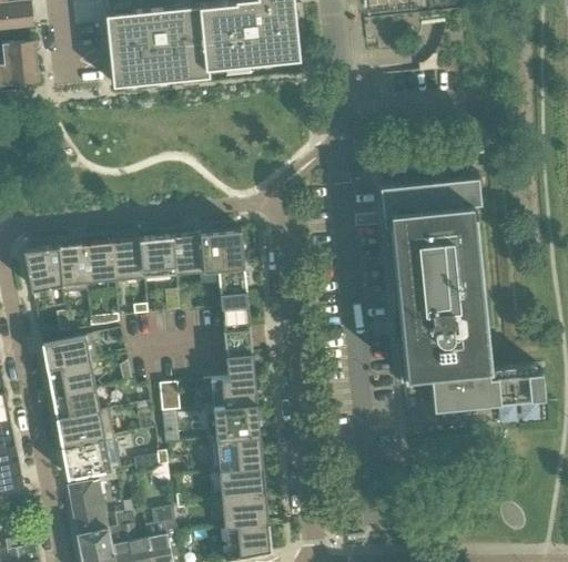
[(236,12),(236,4),(209,7),(166,11),(166,12),(168,18),(163,18),(163,19),(162,12),(150,13),(151,20),(150,20),(145,20),(145,14),(145,13),(105,17),(107,30),(112,89),(114,89),(123,88),(140,87),(151,85),(154,84),(171,83),(181,82),(198,80),(208,79),(210,79),(209,70),(257,65),(298,61),(300,61),(295,17),(295,11),(293,0),(256,0),(257,6),(259,10),(256,10),(253,10),(253,4),(241,6),(242,11),(237,11),(236,12)]
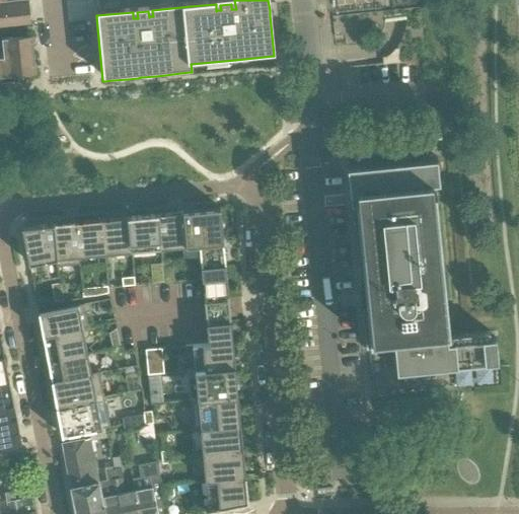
[(28,4),(0,6),(0,29),(30,26),(28,4)]
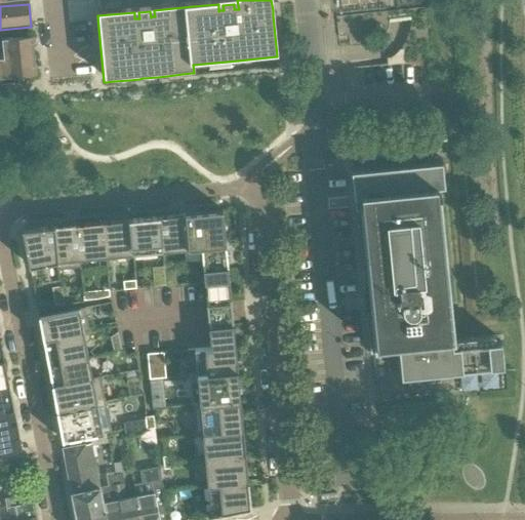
[(1,44),(3,64),(34,60),(32,41),(1,44)]
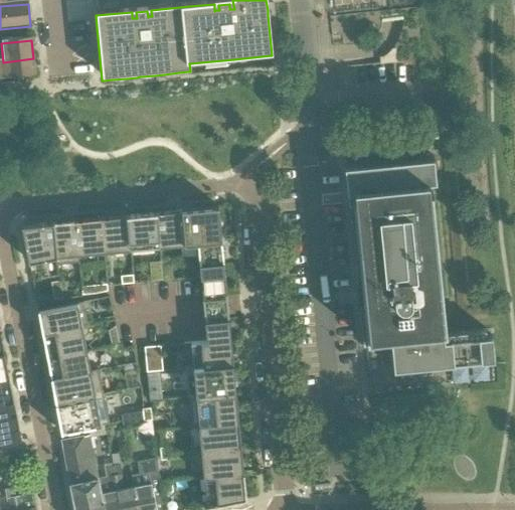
[(33,58),(3,62),(0,61),(0,86),(1,87),(0,81),(35,78),(33,58)]
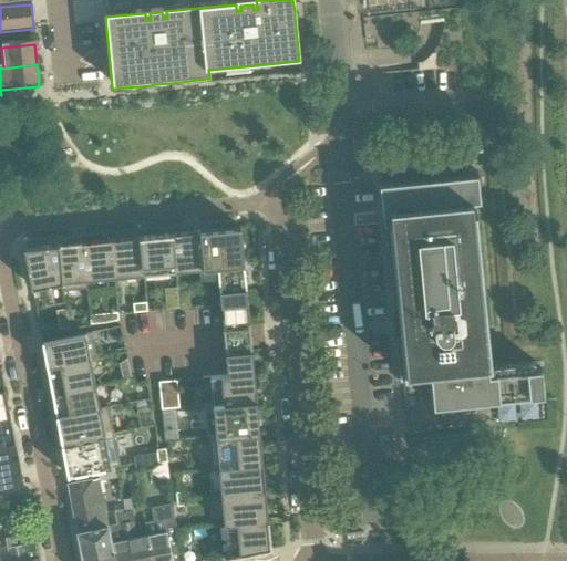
[(431,384),(430,384),(433,412),(434,412),(434,411),(543,400),(540,373),(534,374),(534,367),(534,366),(491,371),(475,216),(472,217),(471,205),(480,205),(477,177),(449,180),(429,164),(424,169),(439,182),(379,187),(381,215),(383,226),(388,226),(395,298),(392,299),(392,295),(390,295),(392,319),(392,322),(393,322),(394,339),(394,342),(399,381),(430,377),(431,384)]
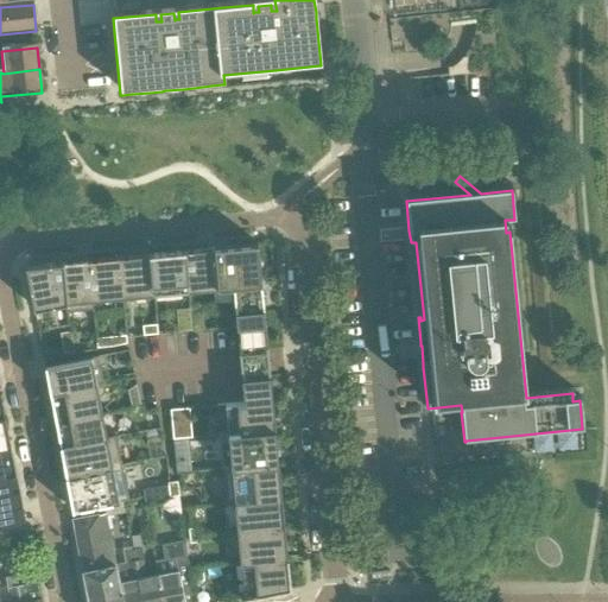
[(236,331),(236,334),(265,330),(257,248),(215,253),(219,293),(233,292),(235,317),(236,331)]
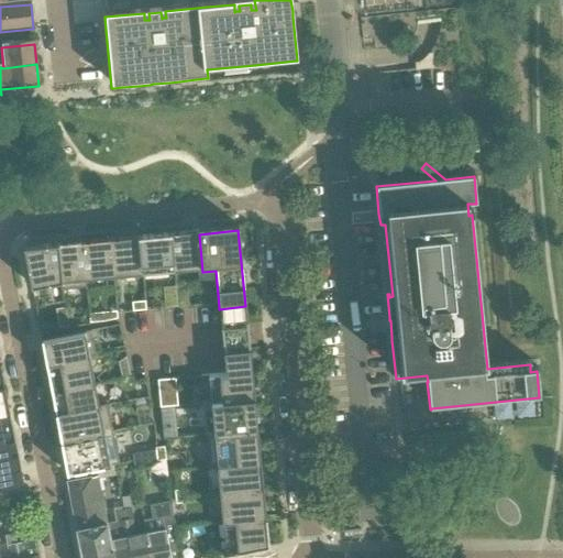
[(174,275),(202,272),(199,234),(169,238),(174,275)]
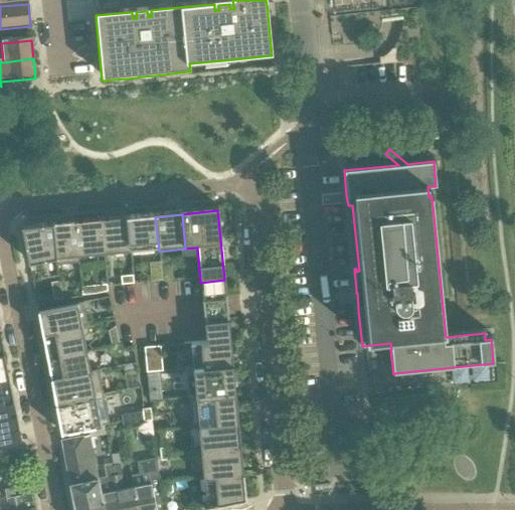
[(130,253),(159,251),(155,217),(127,220),(130,253)]
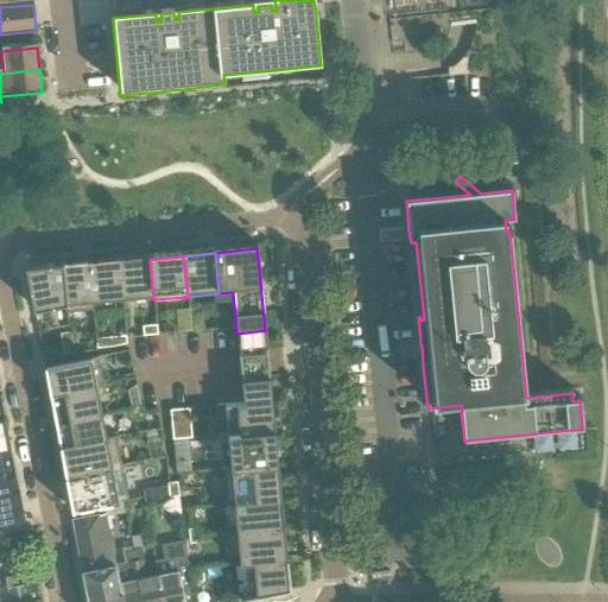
[(122,303),(153,299),(150,260),(119,263),(122,303)]
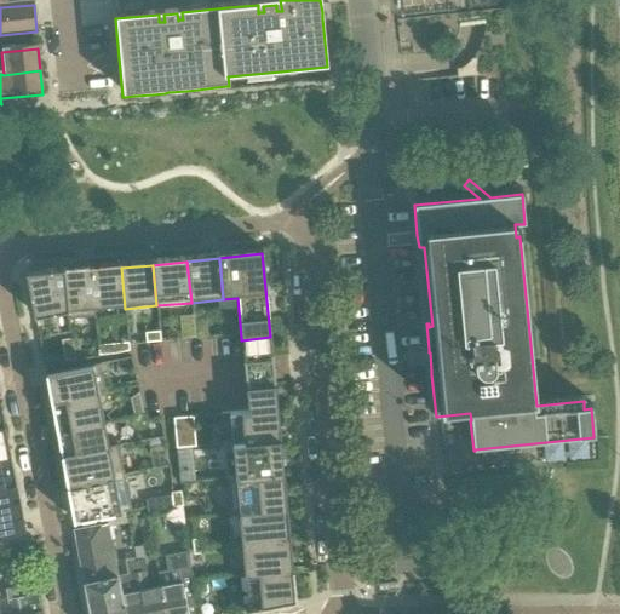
[(93,313),(125,309),(121,268),(89,271),(93,313)]
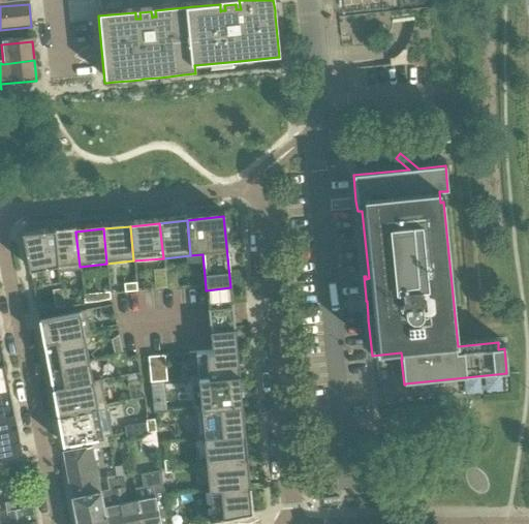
[(81,275),(80,267),(75,232),(54,234),(57,269),(58,277),(81,275)]
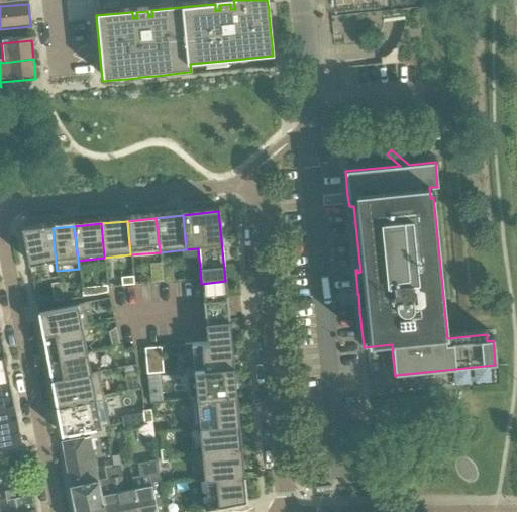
[(27,268),(56,263),(53,228),(20,231),(27,268)]
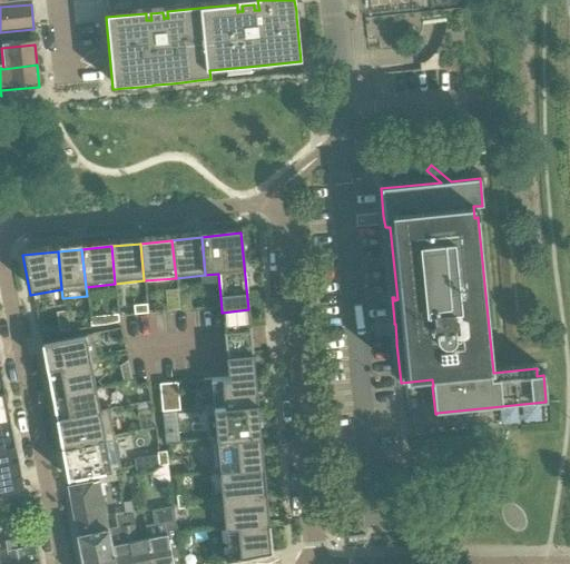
[(178,304),(165,306),(166,316),(179,315),(178,304)]
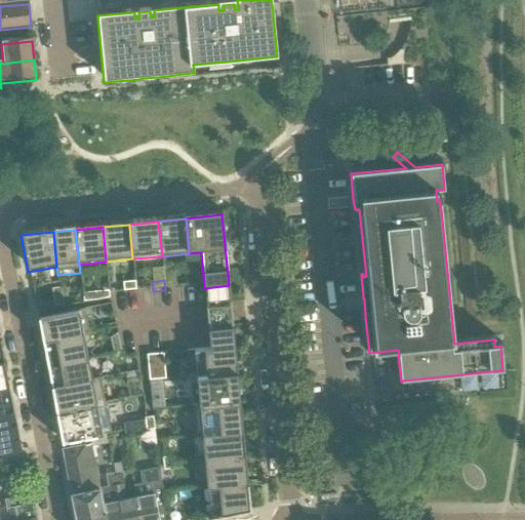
[(207,318),(210,353),(211,354),(236,351),(232,316),(229,285),(204,288),(207,318)]
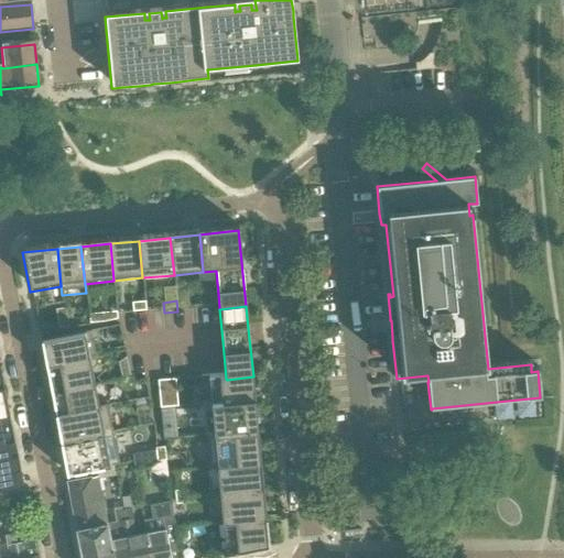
[(41,348),(45,371),(88,362),(84,339),(41,348)]
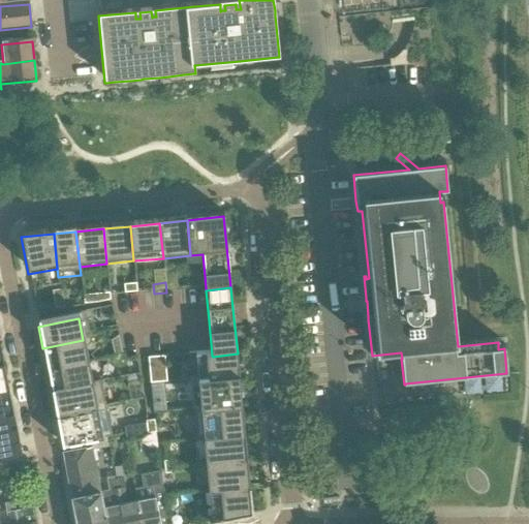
[(42,348),(48,375),(89,367),(83,340),(42,348)]
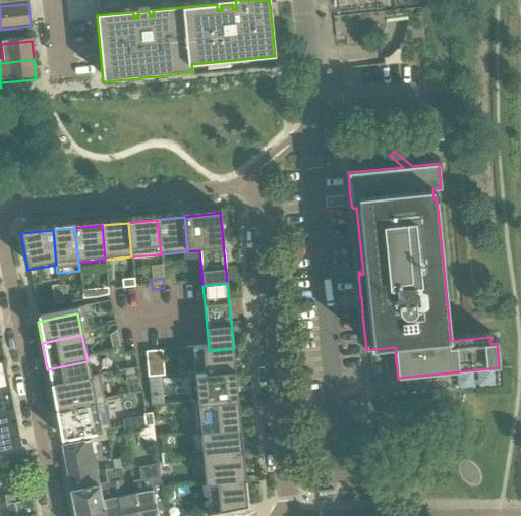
[(193,351),(196,377),(236,373),(234,348),(210,351),(209,350),(193,351)]
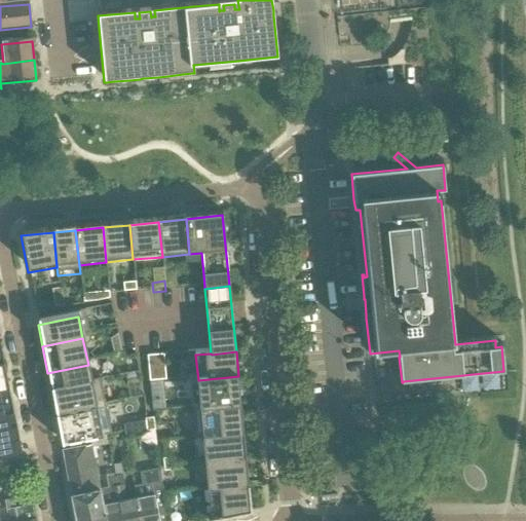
[(148,361),(149,377),(162,376),(160,360),(148,361)]
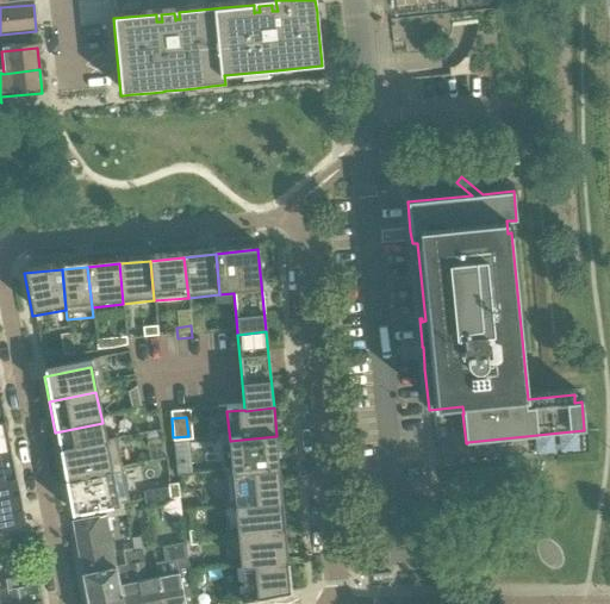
[(55,433),(60,456),(106,447),(106,446),(103,423),(55,433)]
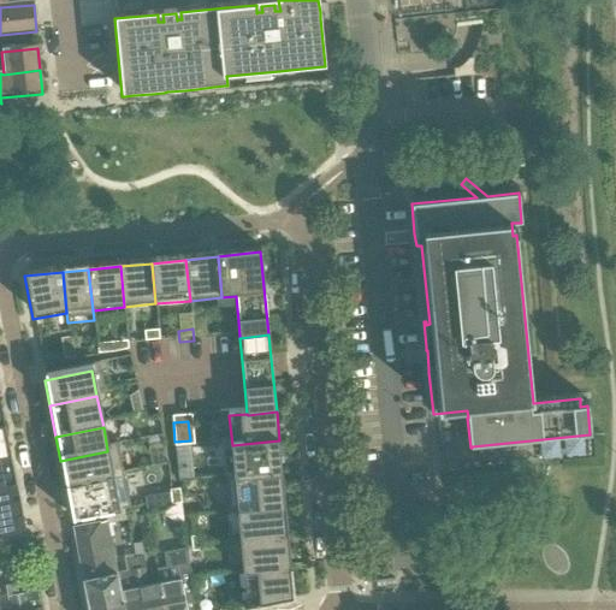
[(0,428),(0,460),(10,457),(4,428),(0,428)]
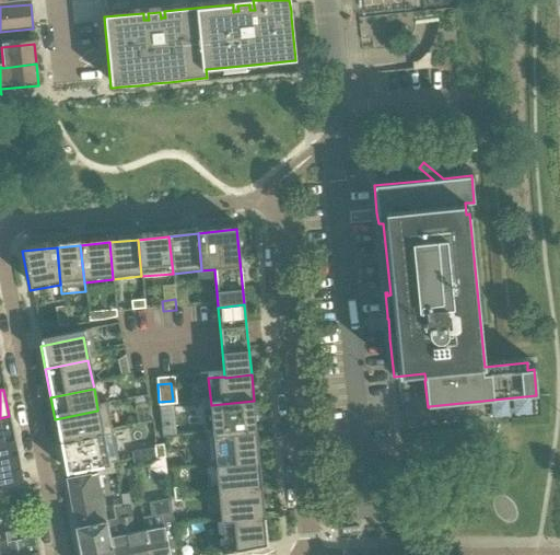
[(202,406),(205,437),(257,432),(254,401),(211,405),(202,406)]
